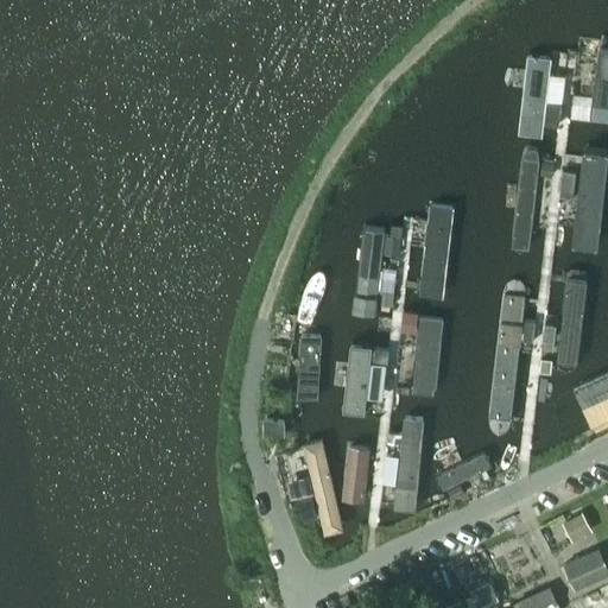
[(607,38),(603,38),(593,122),(607,124),(607,38)]
